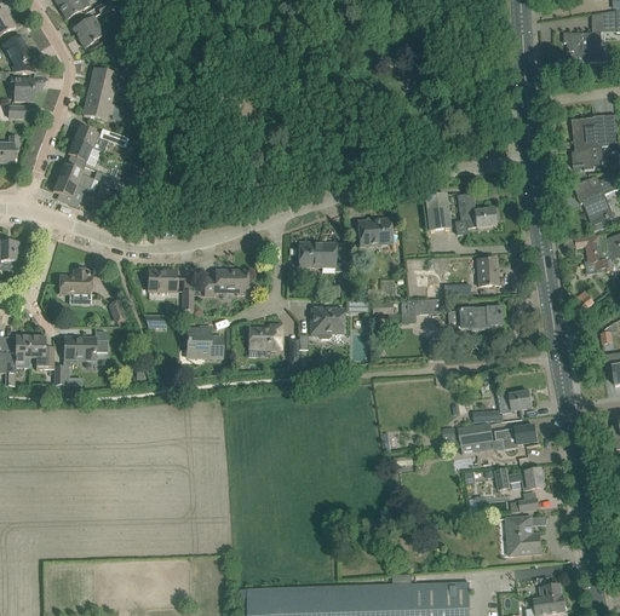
[(57,0),(67,17),(90,4),(87,0),(57,0)]
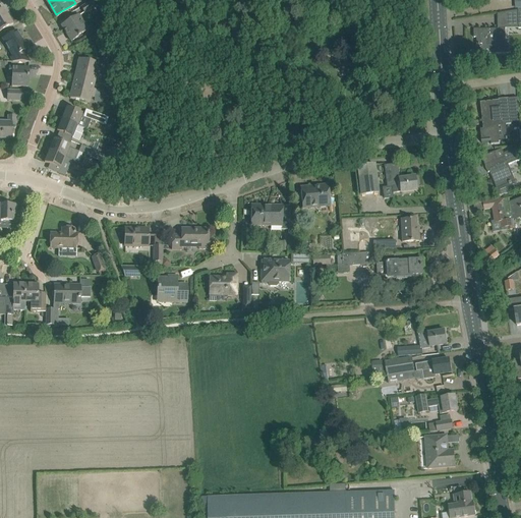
[(84,10),(96,4),(94,0),(89,0),(81,4),(84,10)]
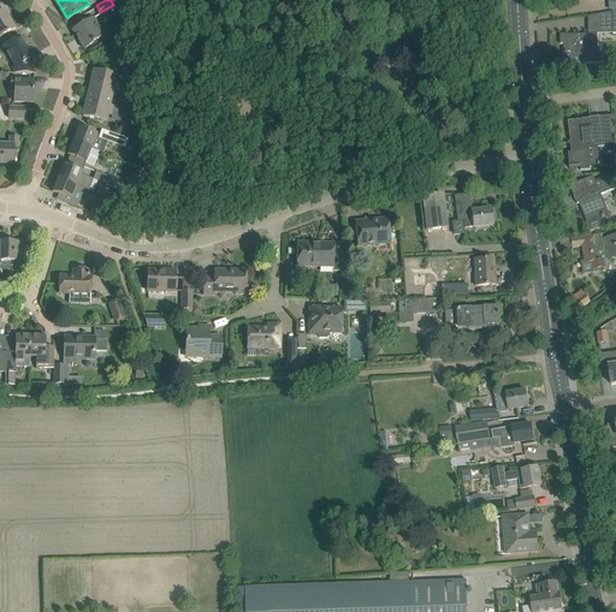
[(0,34),(5,31),(15,25),(4,7),(0,9),(0,34)]
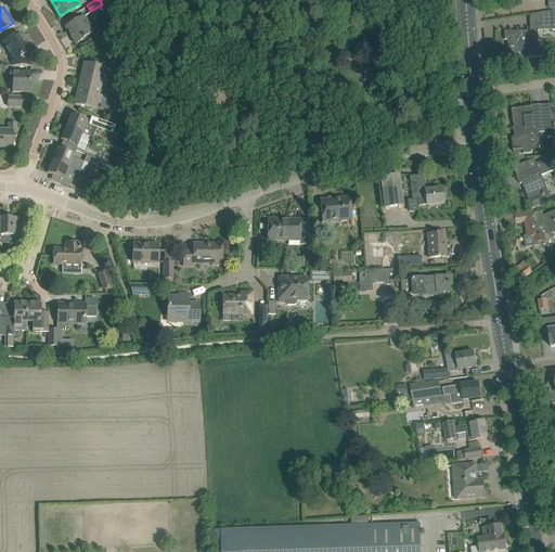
[(552,8),(537,10),(538,22),(553,22),(552,20),(552,8)]
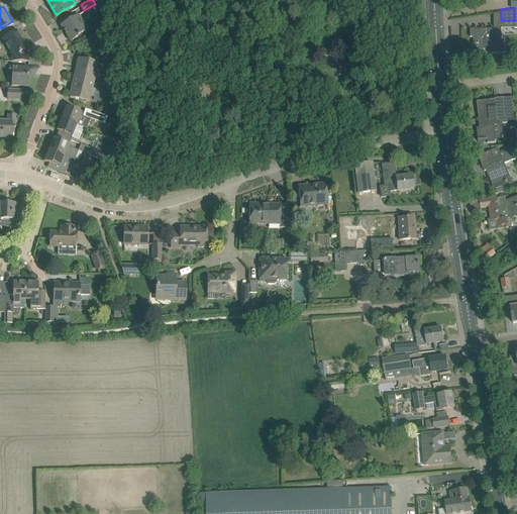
[(71,38),(79,33),(79,32),(88,27),(79,12),(61,23),(71,38)]
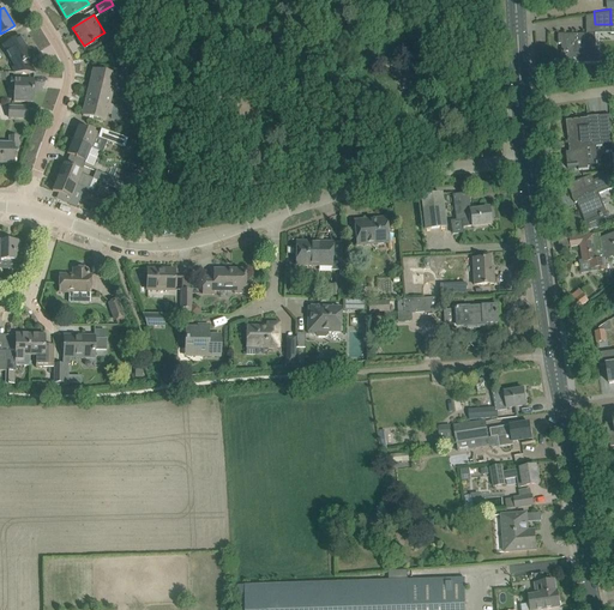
[(564,34),(559,34),(559,42),(565,41),(565,48),(563,48),(563,61),(600,60),(599,46),(596,46),(596,26),(588,28),(588,31),(564,31),(564,34)]
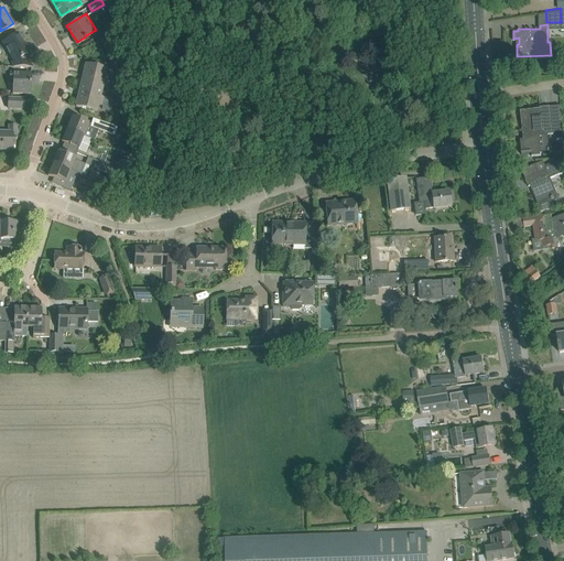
[(32,65),(25,53),(29,51),(24,43),(25,43),(18,31),(3,40),(14,58),(12,60),(14,64),(32,65)]
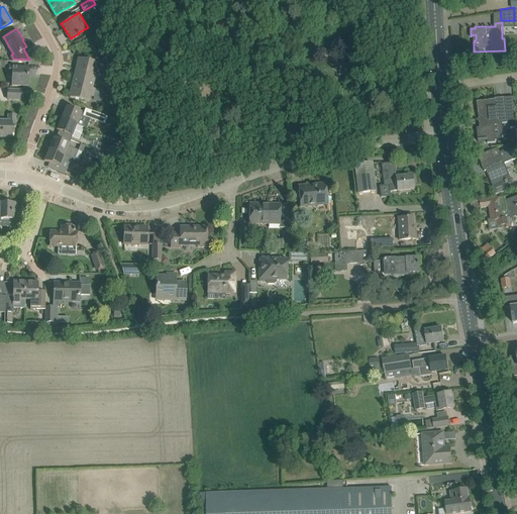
[(103,72),(103,69),(97,67),(98,61),(79,56),(77,66),(102,72),(103,72)]
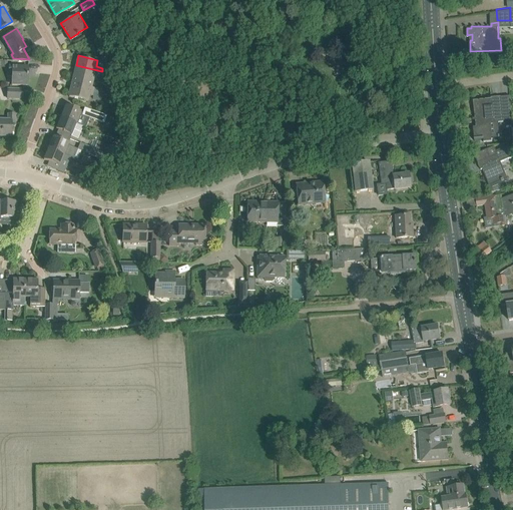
[(28,82),(28,64),(9,64),(9,73),(12,73),(12,82),(28,82)]
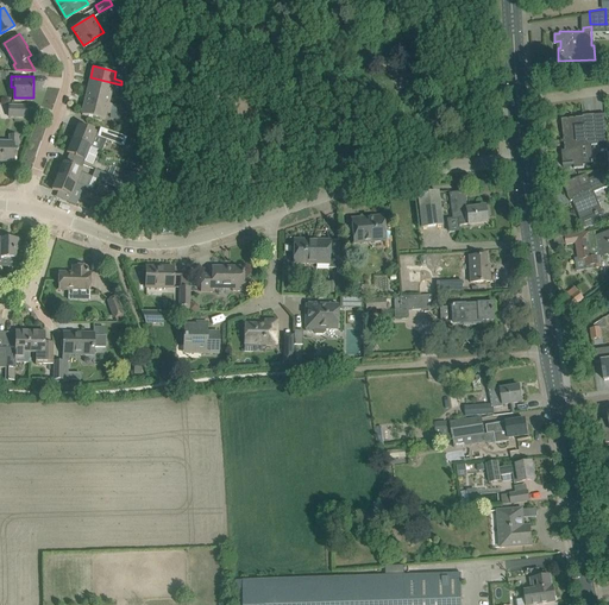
[(118,89),(120,87),(120,84),(90,77),(88,89),(110,94),(112,88),(114,88),(118,89)]
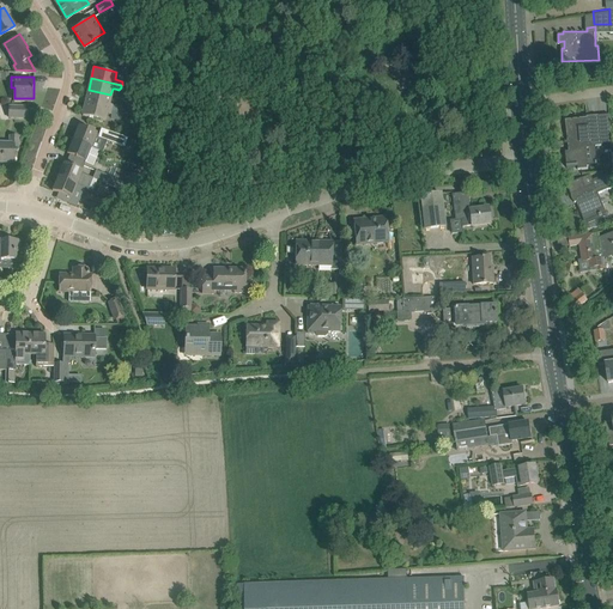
[(117,109),(119,104),(111,103),(111,102),(109,102),(110,95),(89,90),(85,102),(113,108),(117,109)]
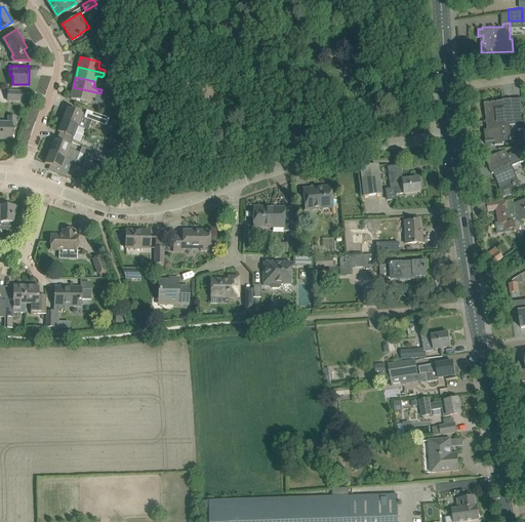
[(71,96),(81,98),(90,102),(91,95),(93,95),(95,96),(96,92),(73,87),(71,96)]
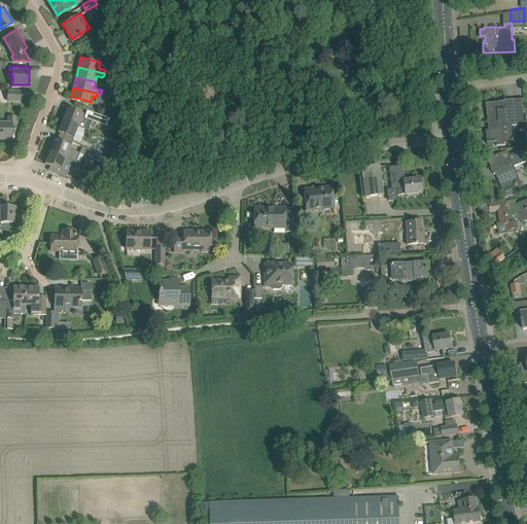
[(8,90),(7,99),(24,99),(24,90),(8,90)]
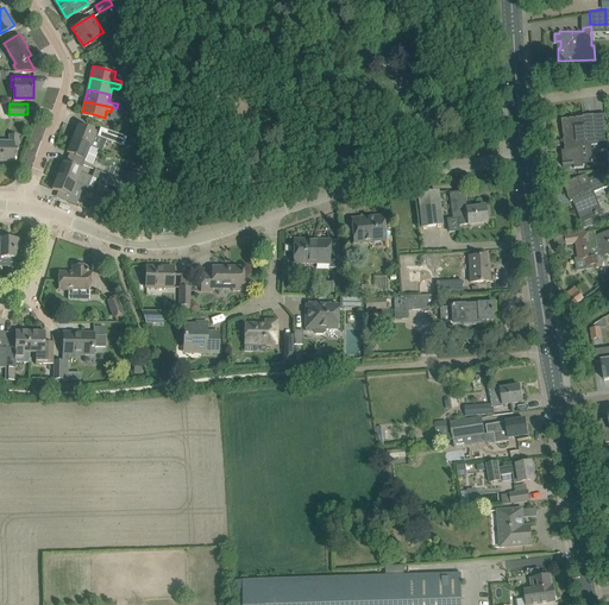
[(560,146),(563,163),(573,162),(573,165),(583,164),(581,143),(597,142),(594,112),(583,112),(583,113),(562,115),(565,146),(560,146)]
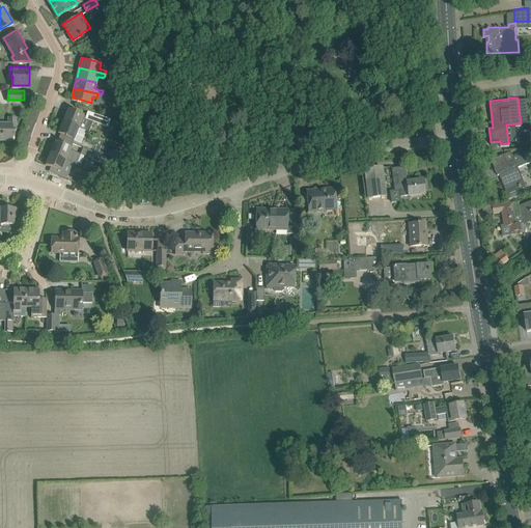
[(79,126),(84,114),(67,107),(63,119),(79,126)]
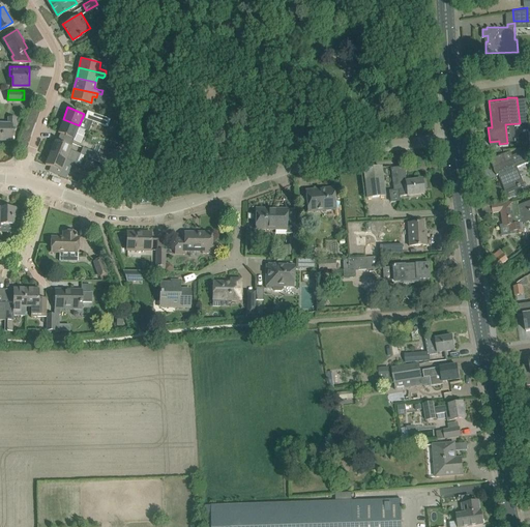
[(111,117),(90,110),(87,109),(85,117),(108,124),(111,117)]
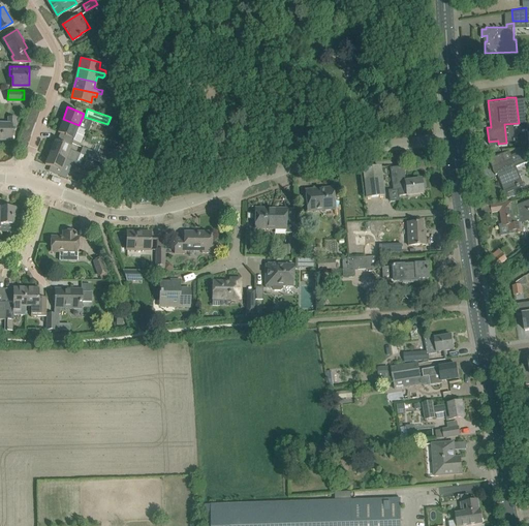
[(8,121),(0,120),(0,137),(11,138),(11,124),(16,125),(16,116),(8,115),(8,121)]
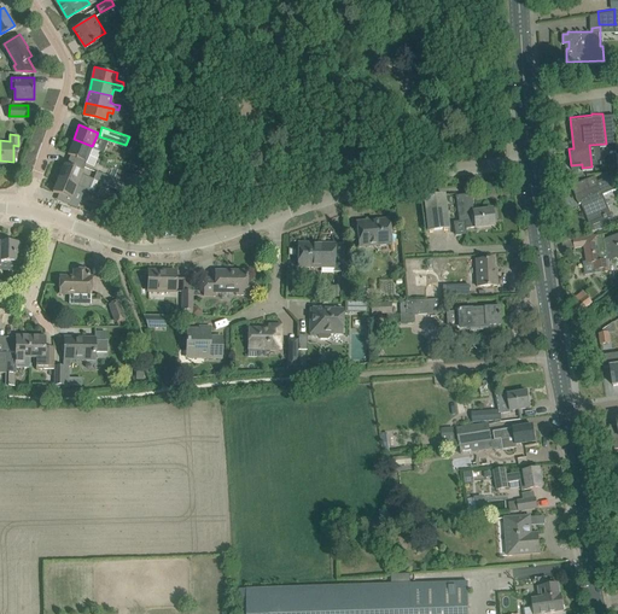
[(94,165),(100,151),(92,147),(92,146),(74,139),(68,152),(87,159),(86,162),(94,165)]
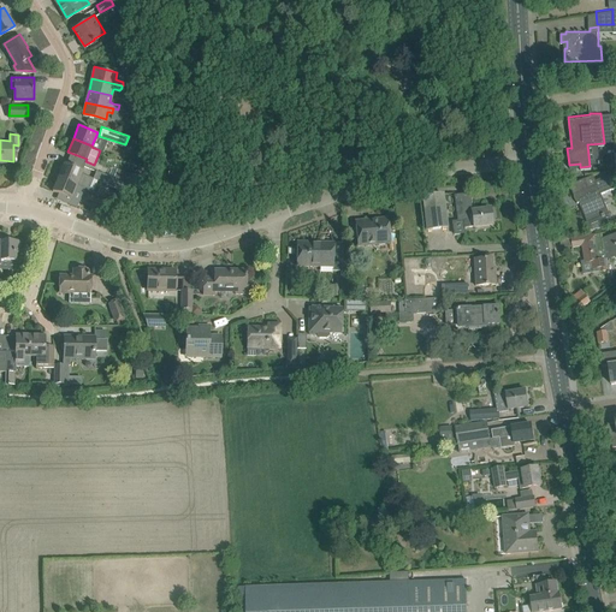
[(60,171),(58,176),(77,183),(84,186),(89,188),(94,177),(82,172),(82,168),(64,161),(60,171)]
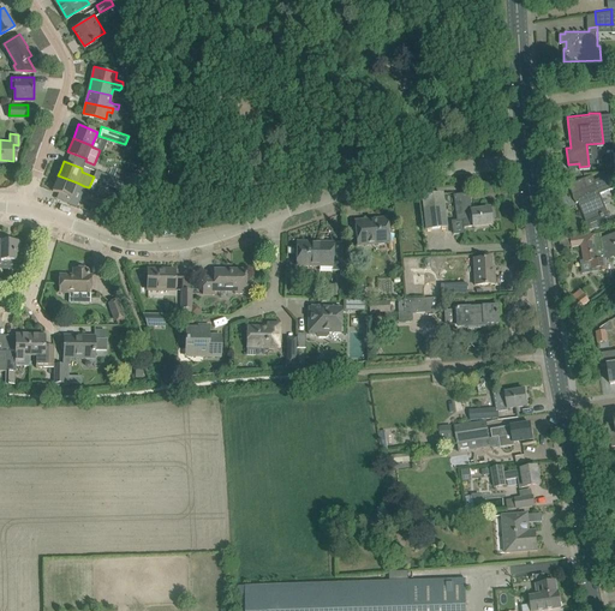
[(614,185),(614,169),(614,171),(595,178),(592,173),(568,183),(573,192),(575,192),(578,198),(577,199),(578,201),(578,199),(586,220),(608,211),(601,191),(614,185)]
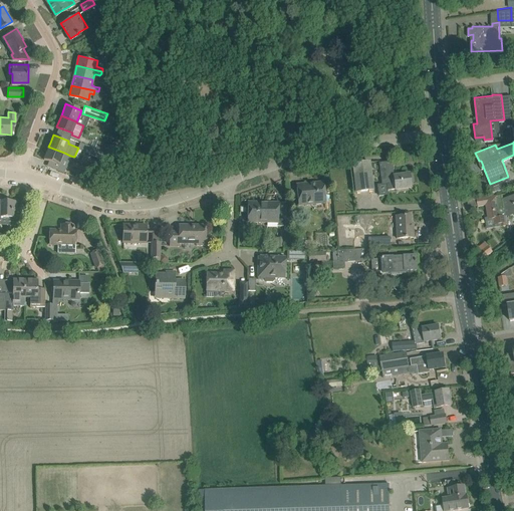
[(108,144),(105,151),(109,153),(113,154),(116,147),(108,144)]
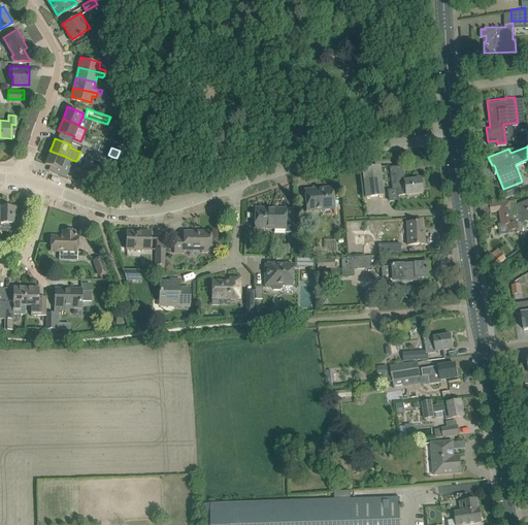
[(94,150),(92,156),(99,159),(109,163),(112,157),(108,155),(97,151),(94,150)]
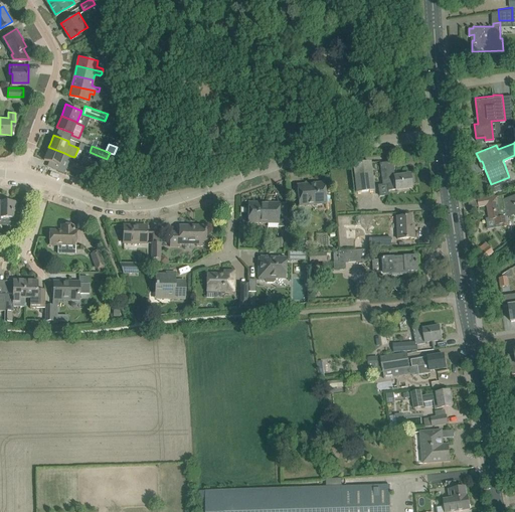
[(68,161),(70,156),(64,153),(48,147),(44,158),(59,164),(62,158),(68,161)]
